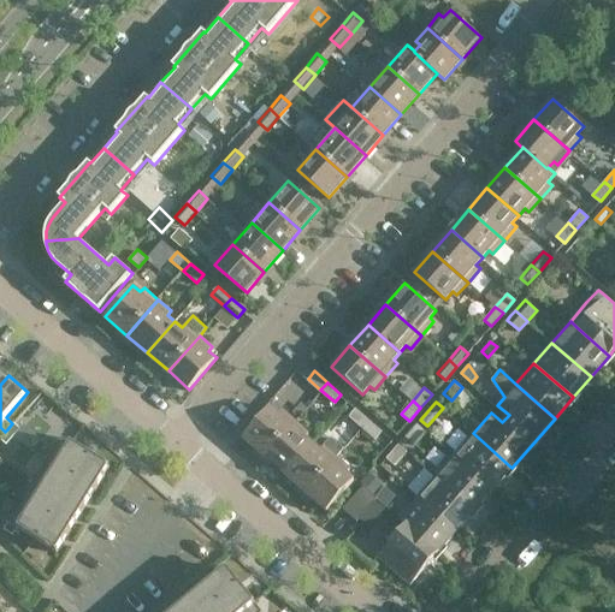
[(264,455),(295,419),(282,408),(278,411),(271,405),(243,437),(264,455)]
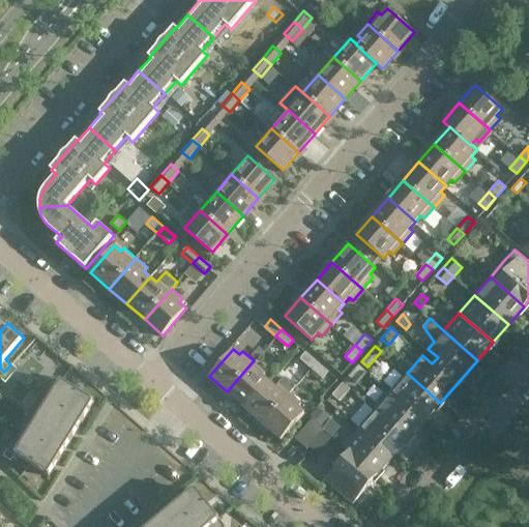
[(300,357),(312,367),(318,360),(305,350),(300,357)]
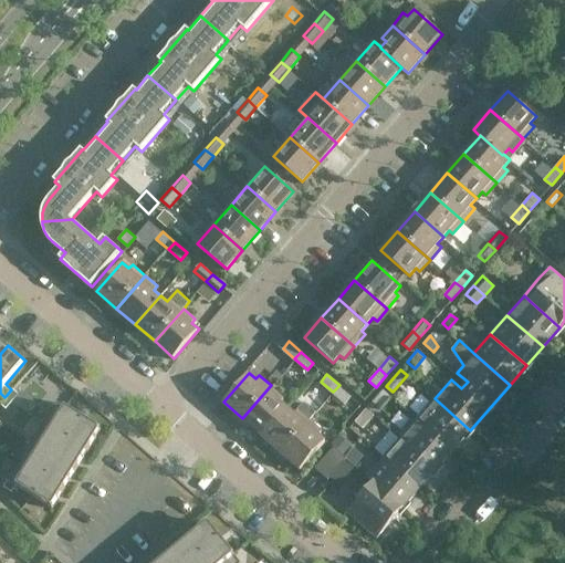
[(242,418),(262,435),(288,406),(281,400),(284,396),(271,385),(242,418)]
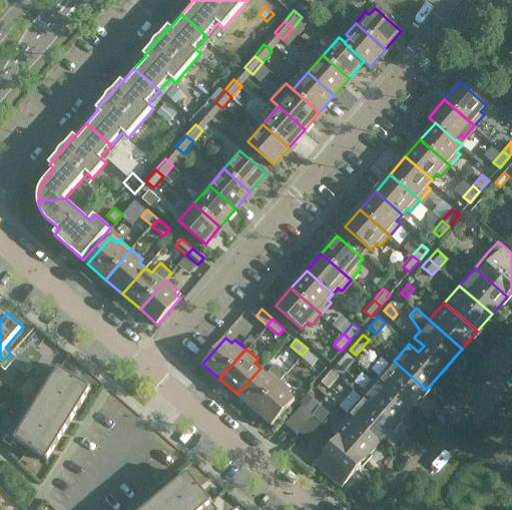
[(319,358),(308,349),(302,355),(313,365),(319,358)]
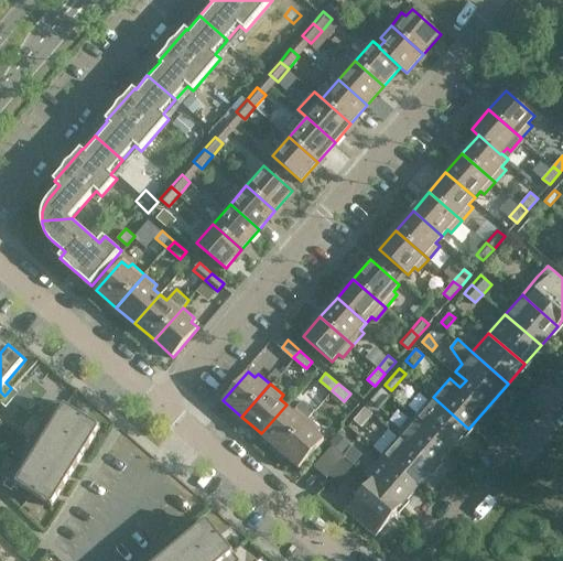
[(13,386),(7,394),(13,398),(19,390),(13,386)]
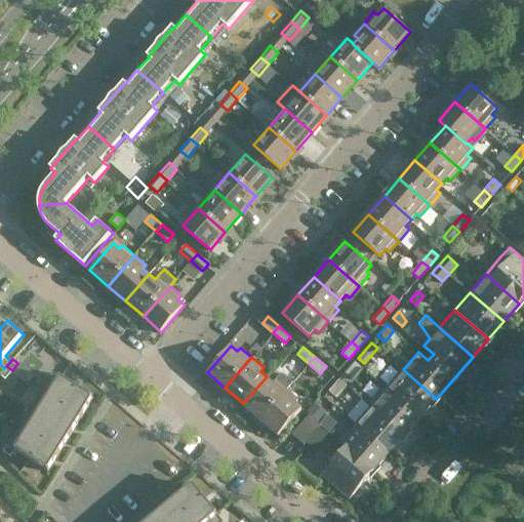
[(363,365),(357,360),(347,371),(353,377),(363,365)]
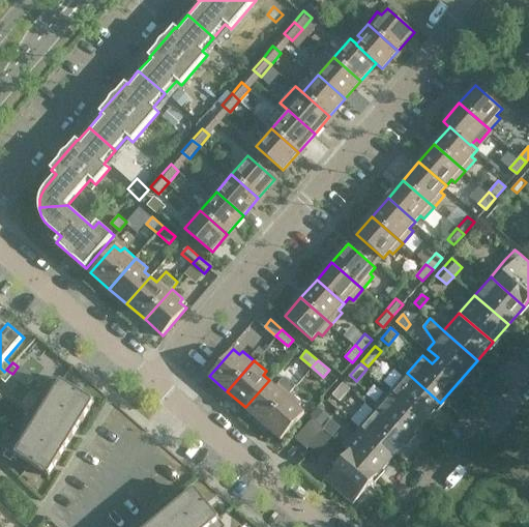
[(6,370),(1,376),(6,381),(12,374),(6,370)]
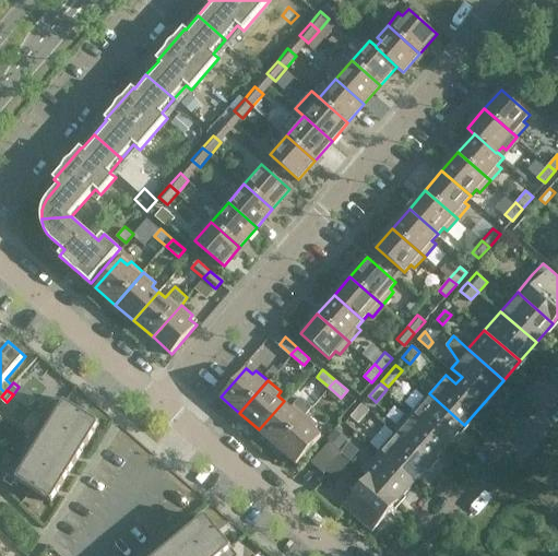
[(413,412),(448,444),(464,425),(429,393),(413,412)]
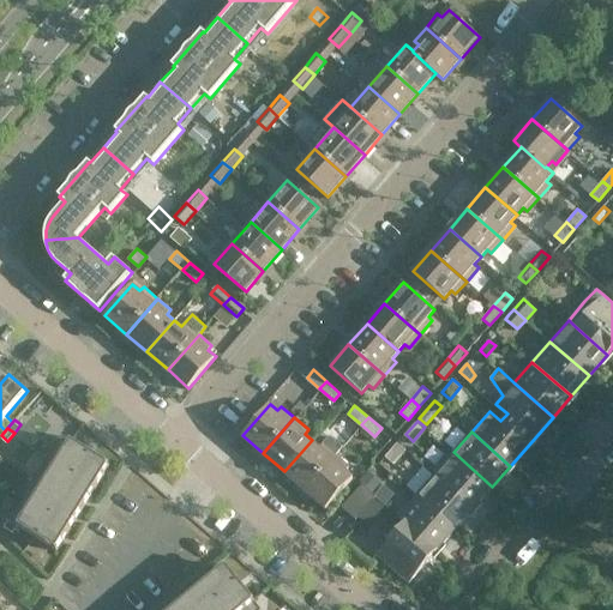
[(61,433),(48,454),(96,484),(109,463),(61,433)]
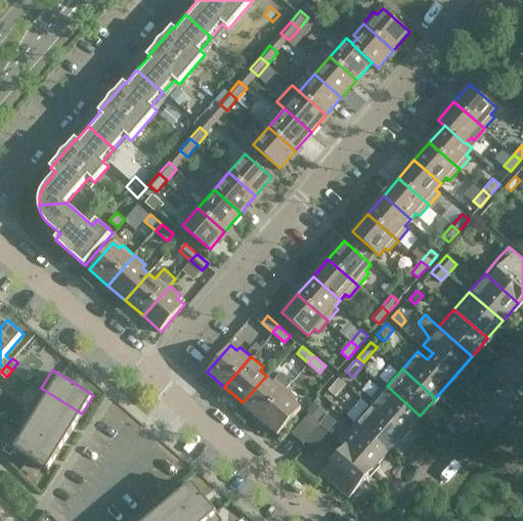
[(287,387),(292,381),(280,372),(272,381),(266,376),(243,402),(260,418),(287,387)]
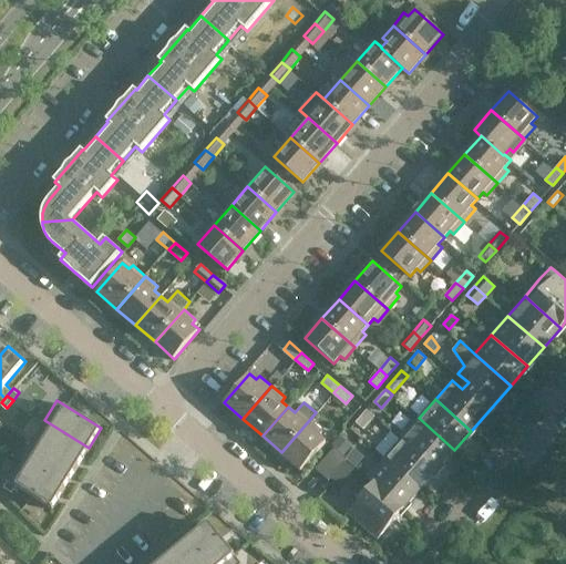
[(368,408),(357,421),(364,428),(376,414),(368,408)]
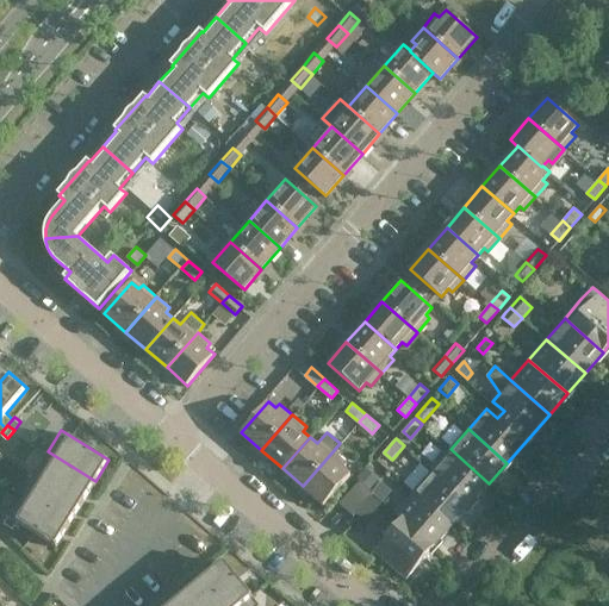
[(433,470),(471,504),(489,483),(451,449),(433,470)]
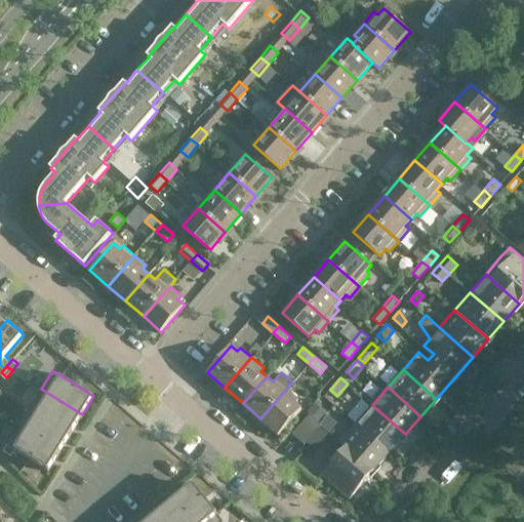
[(260,418),(279,435),(303,408),(295,402),(298,398),(287,388),(260,418)]
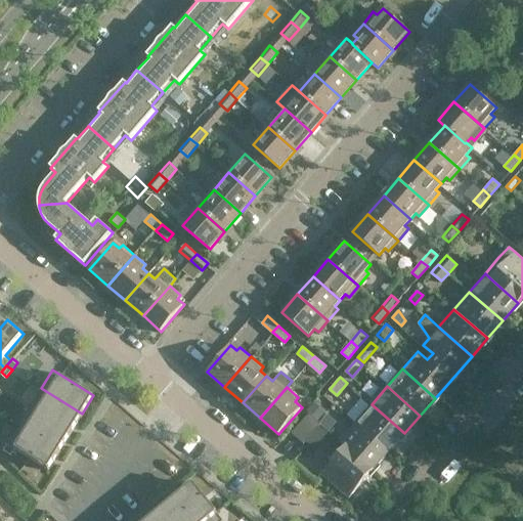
[(41,388),(30,406),(71,432),(82,414),(41,388)]
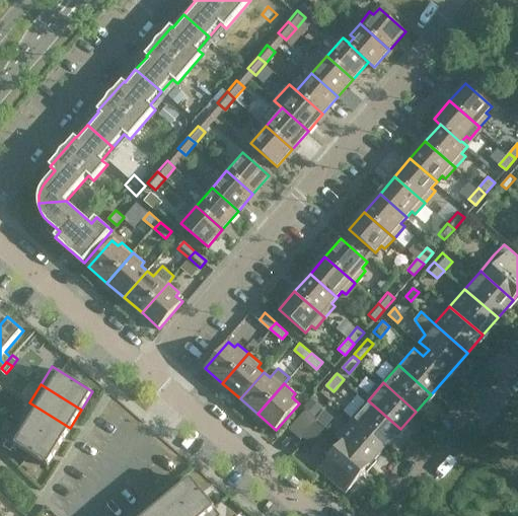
[(311,397),(304,407),(306,409),(315,417),(323,408),(311,397)]
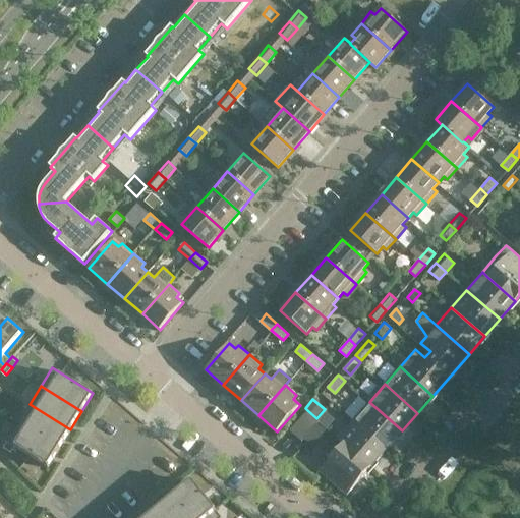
[(354,419),(387,448),(402,430),(369,402),(354,419)]
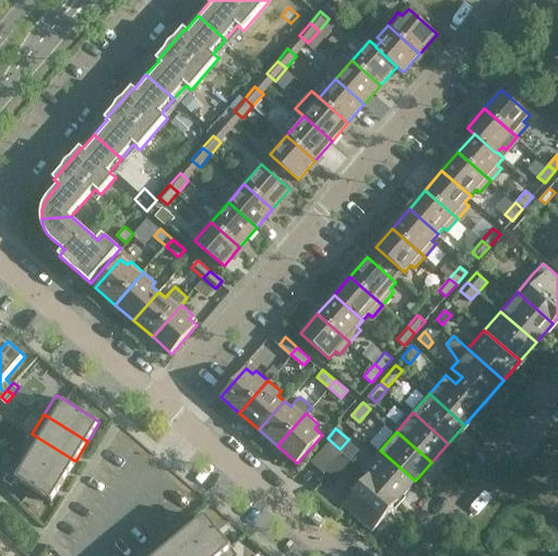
[(32,434),(20,453),(63,481),(75,461),(32,434)]
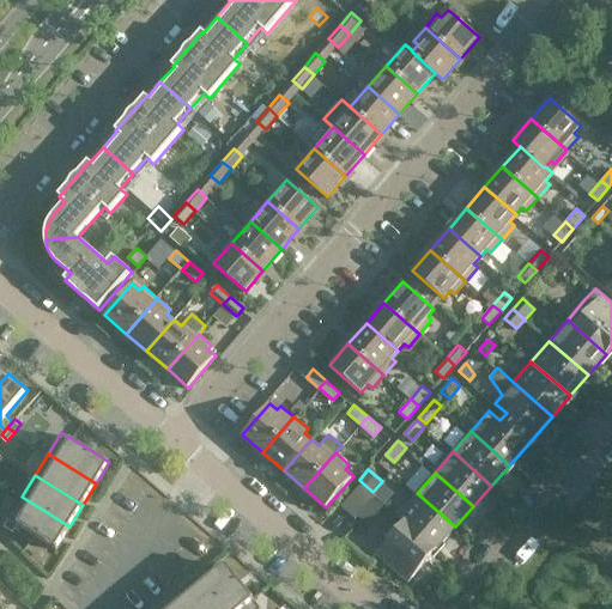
[(356,517),(375,494),(375,493),(373,492),(362,482),(341,505),(356,517)]
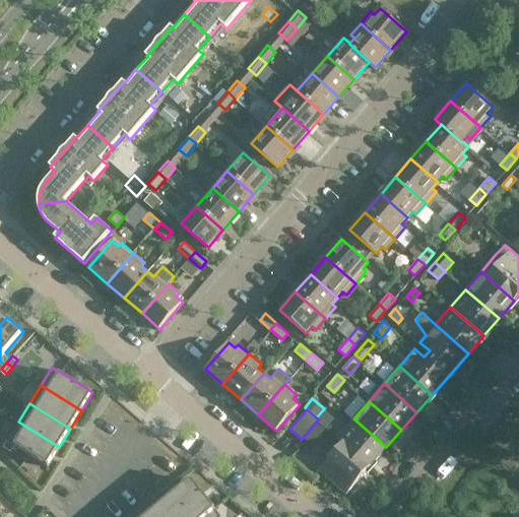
[(322,414),(318,418),(318,419),(330,430),(334,425),(322,414)]
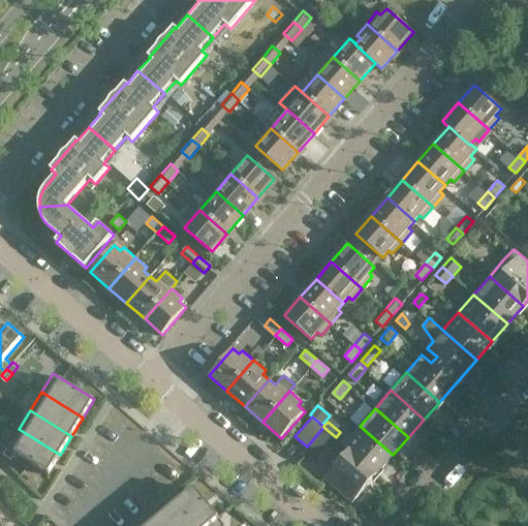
[(348,450),(349,449),(377,472),(393,455),(360,426),(343,444),(348,450)]
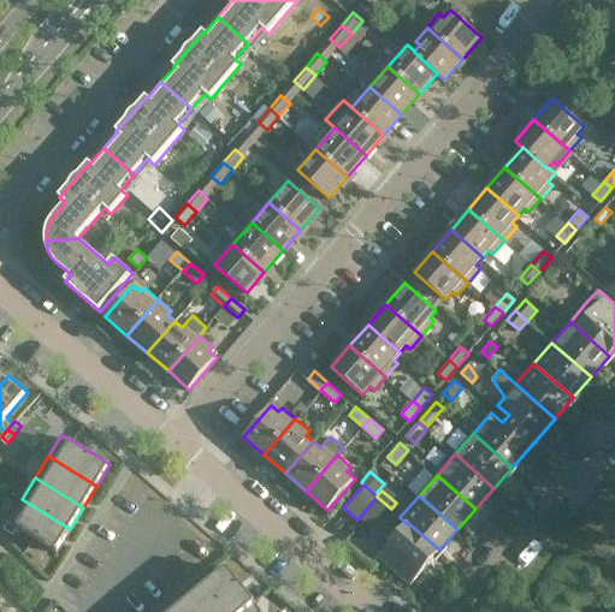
[(22,499),(4,527),(13,533),(18,526),(57,550),(70,529),(22,499)]
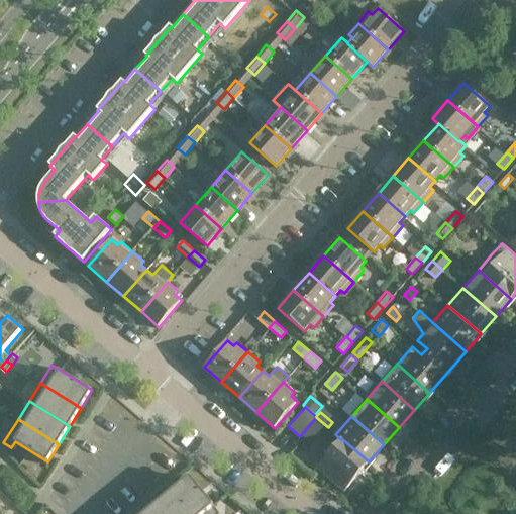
[(369,461),(341,438),(340,439),(318,466),(345,489),(369,461)]
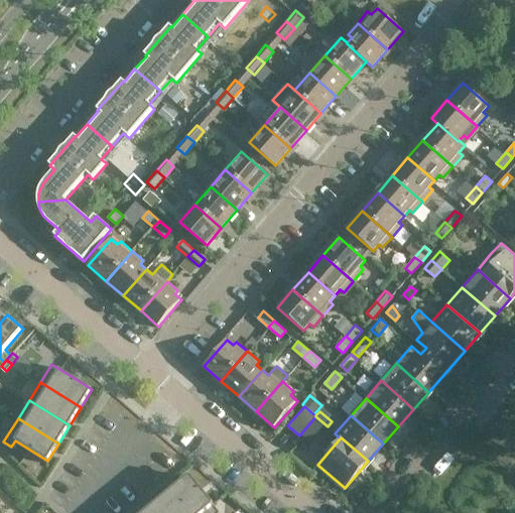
[(189,475),(173,488),(194,512),(218,512),(221,511),(189,475)]
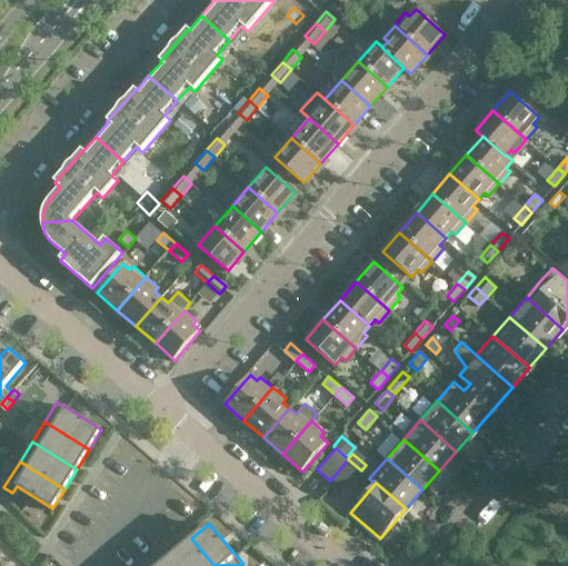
[(213,565),(191,538),(173,553),(183,565),(213,565)]
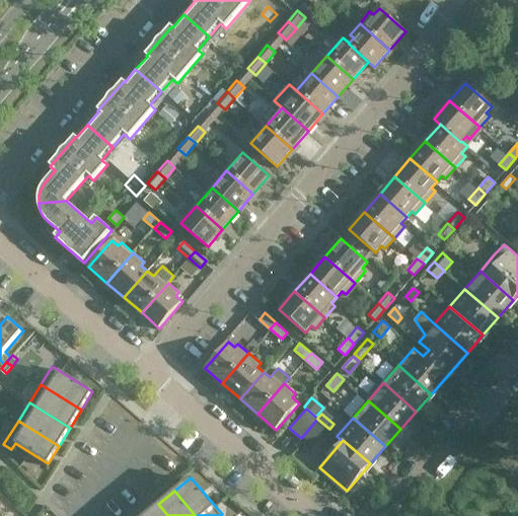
[(167,515),(158,504),(143,515),(167,515)]
